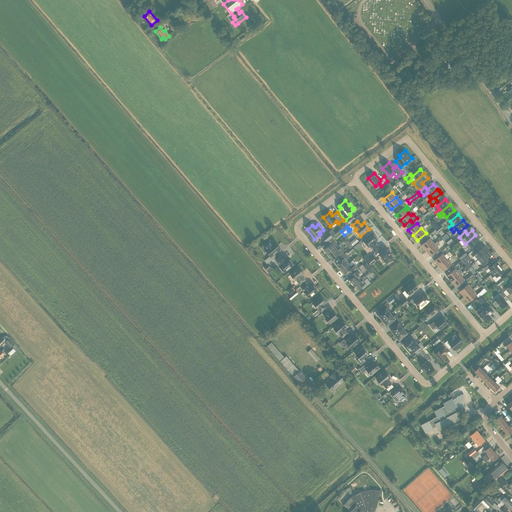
[(328,232),(322,238),(326,242),(332,237),(328,232)]
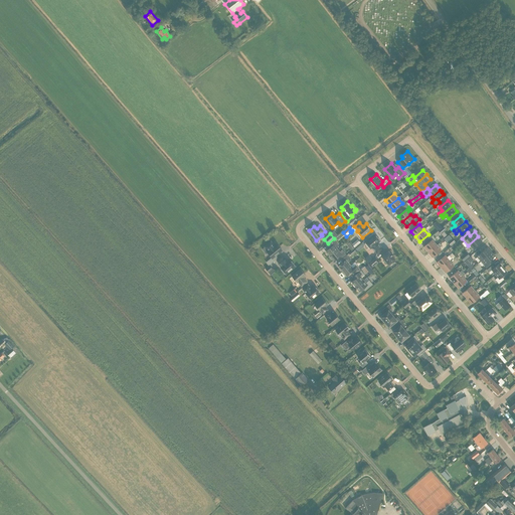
[(380,240),(375,234),(365,242),(370,248),(372,247),(377,253),(383,249),(377,242),(380,240)]
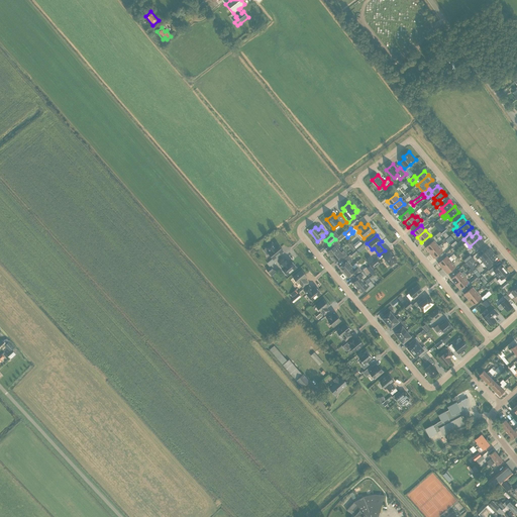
[(484,241),(480,237),(470,246),(473,250),(484,241)]
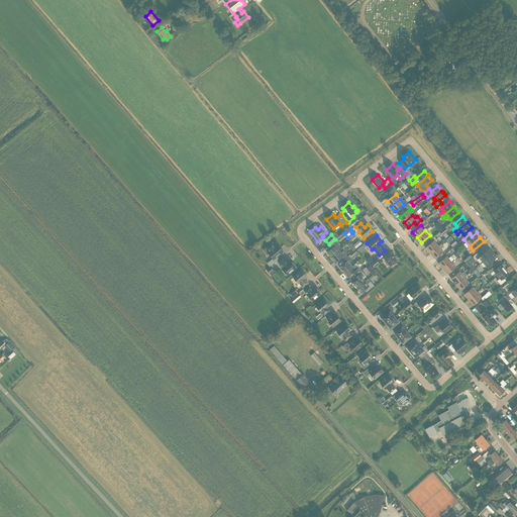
[(425,247),(429,253),(438,245),(434,240),(425,247)]
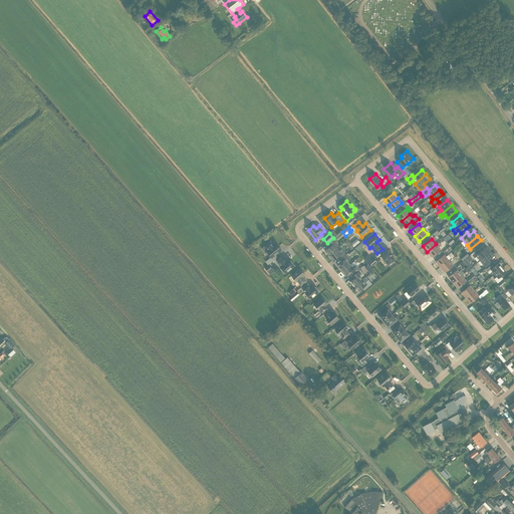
[(325,251),(329,255),(336,249),(334,247),(337,244),(333,240),(329,244),(330,246),(325,251)]
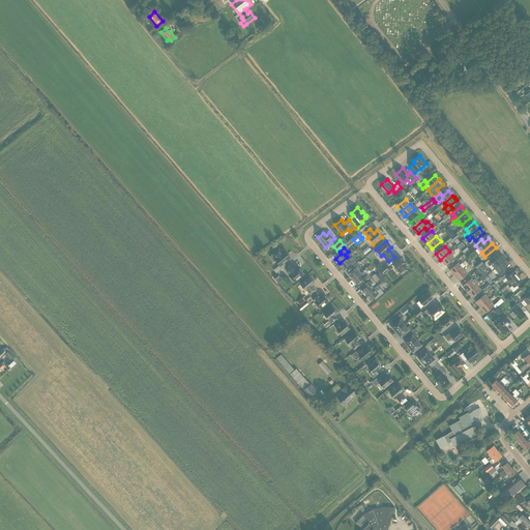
[(278,248),(272,254),(272,255),(270,257),(273,261),(275,260),(281,266),(290,258),(285,252),(283,254),(278,248)]
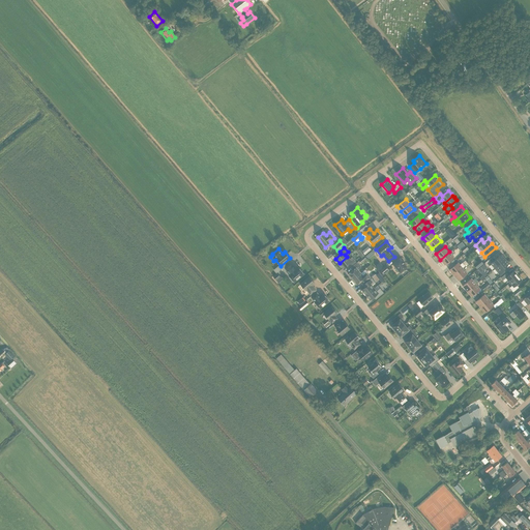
[(451,249),(449,252),(440,260),(445,265),(453,258),(452,255),(454,253),(451,249)]
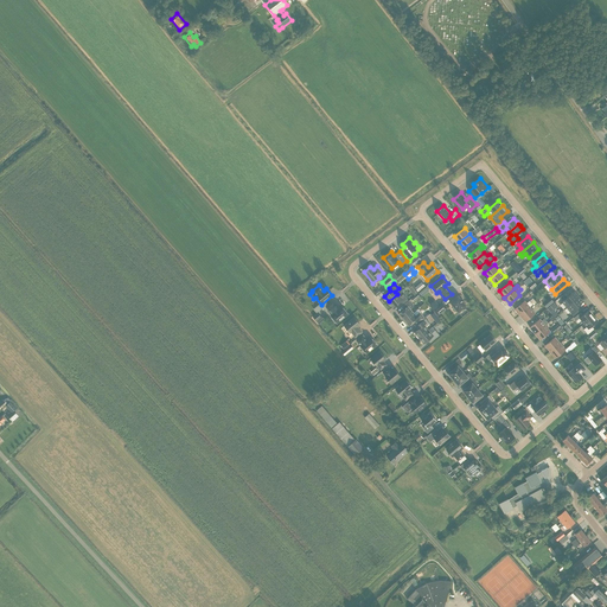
[(426,287),(419,293),(421,296),(428,289),(426,287)]
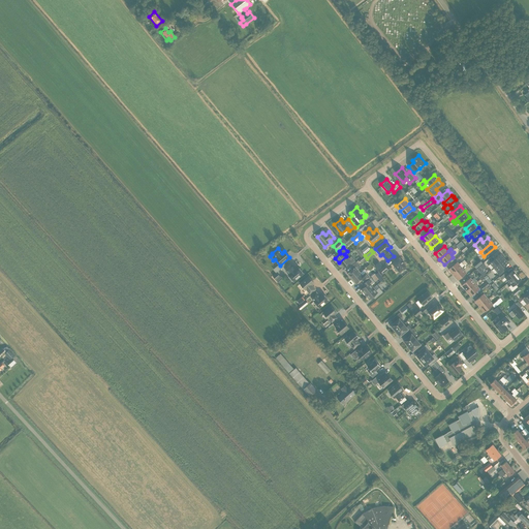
[(504,258),(501,254),(490,263),(493,268),(504,258)]
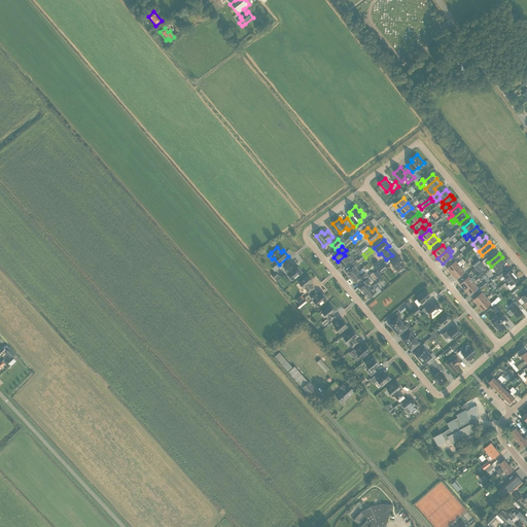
[(347,258),(345,255),(338,261),(342,267),(347,261),(349,265),(354,260),(350,255),(347,258)]
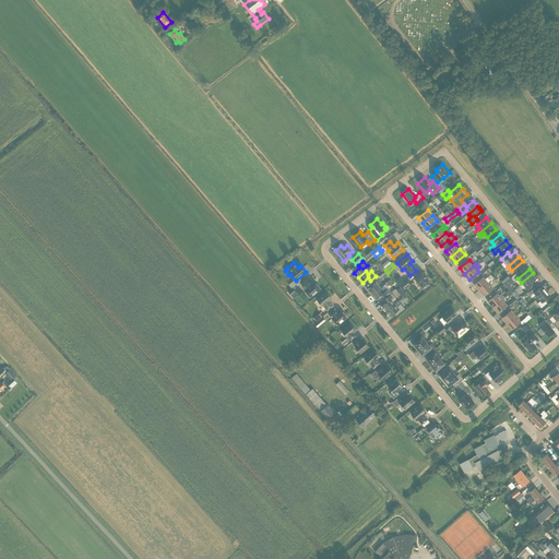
[(425,275),(421,272),(415,278),(417,282),(416,283),(419,287),(420,286),(421,287),(429,281),(426,277),(425,275)]
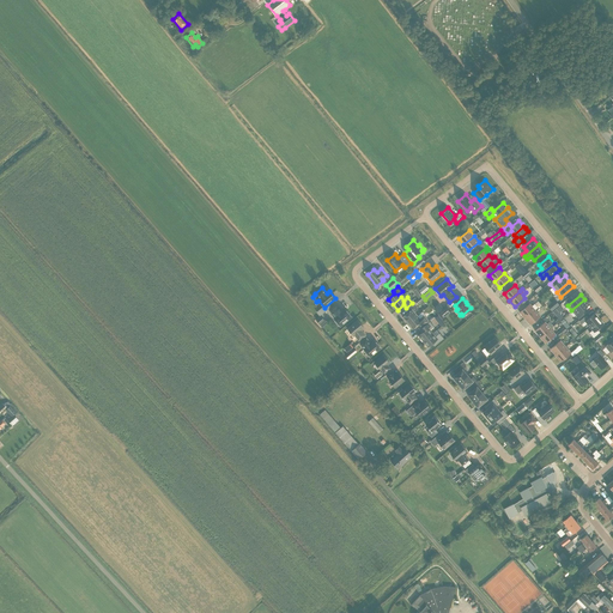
[(589,304),(584,299),(571,310),(578,319),(586,313),(583,309),(589,304)]
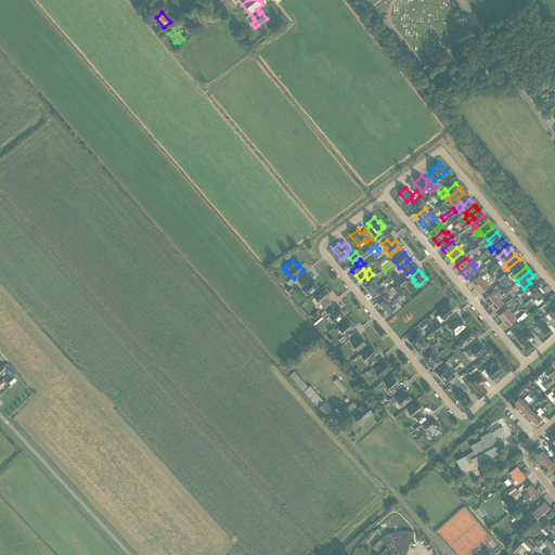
[(497,272),(493,274),(500,282),(506,276),(504,273),(500,278),(497,272)]
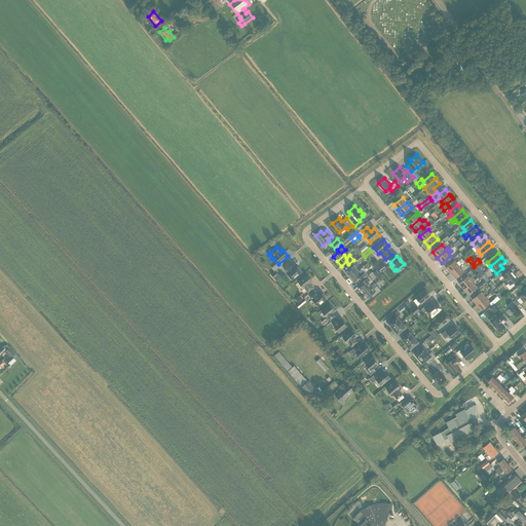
[(287,273),(292,279),(302,272),(296,266),(294,267),(289,261),(283,266),(288,272),(287,273)]
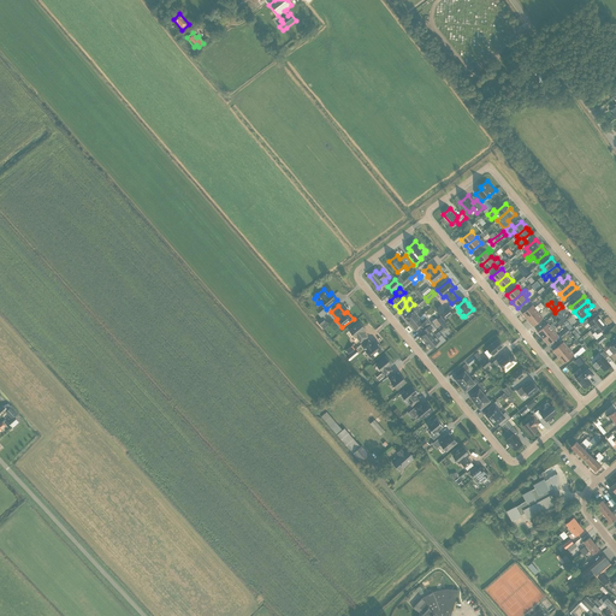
[(409,325),(419,317),(416,313),(419,311),(415,306),(408,311),(410,314),(404,319),(407,321),(407,323),(409,325)]
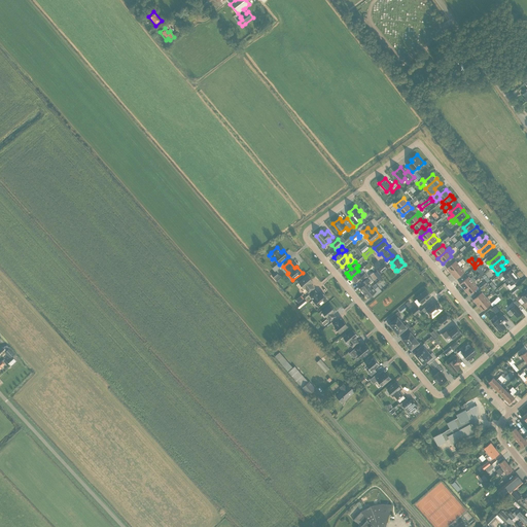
[(451,274),(460,267),(455,261),(447,269),(451,274)]
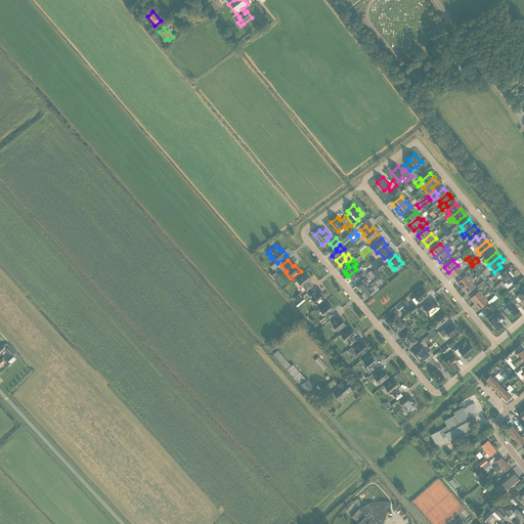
[(479,261),(472,266),(475,269),(481,264),(479,261)]
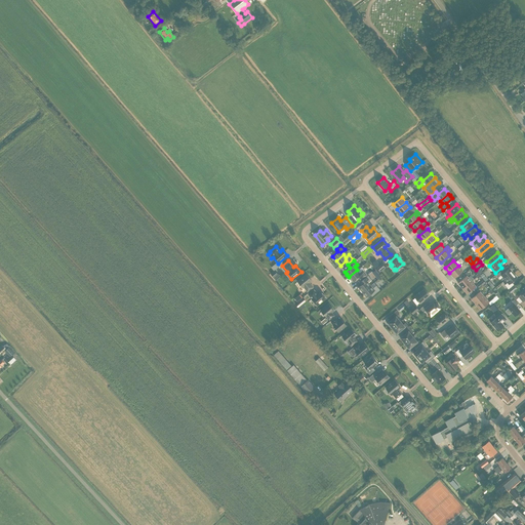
[(378,273),(387,267),(384,263),(375,269),(378,273)]
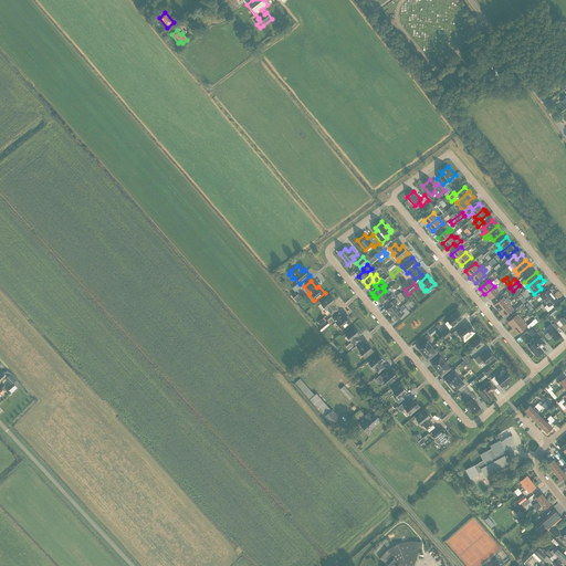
[(494,286),(484,294),(490,300),(499,292),(494,286)]
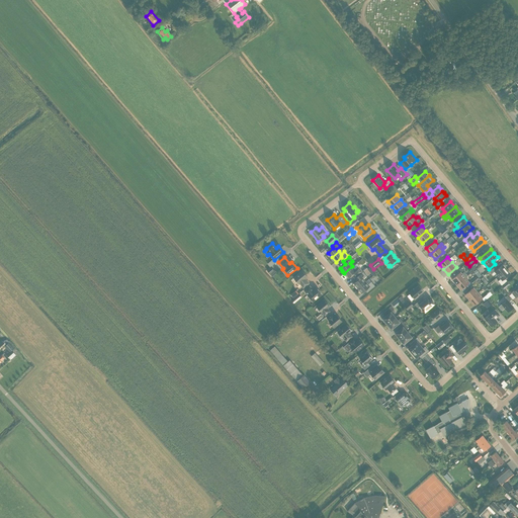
[(507,269),(503,264),(492,273),(494,275),(496,273),(498,276),(507,269)]
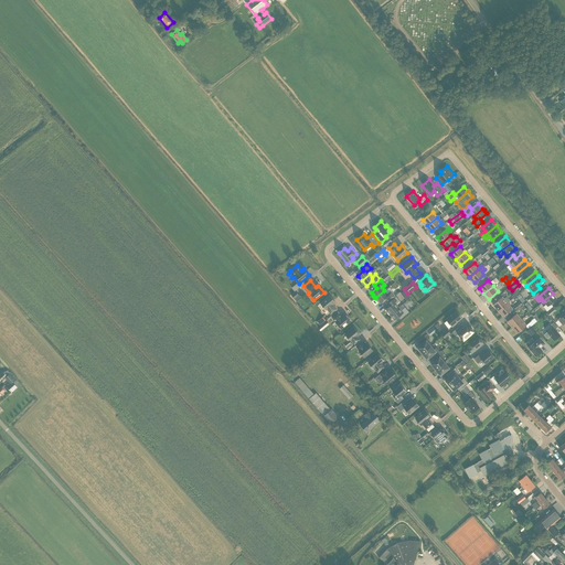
[(384,290),(375,298),(377,300),(381,304),(385,299),(388,301),(395,296),(391,290),(387,294),(384,290)]
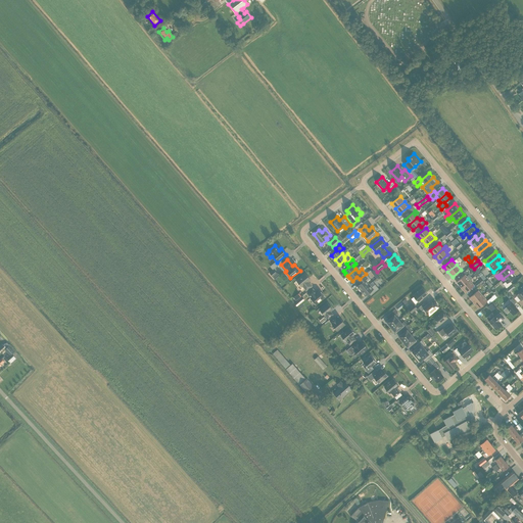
[(515,277),(512,272),(503,279),(506,282),(503,284),(507,288),(512,283),(510,281),(515,277)]
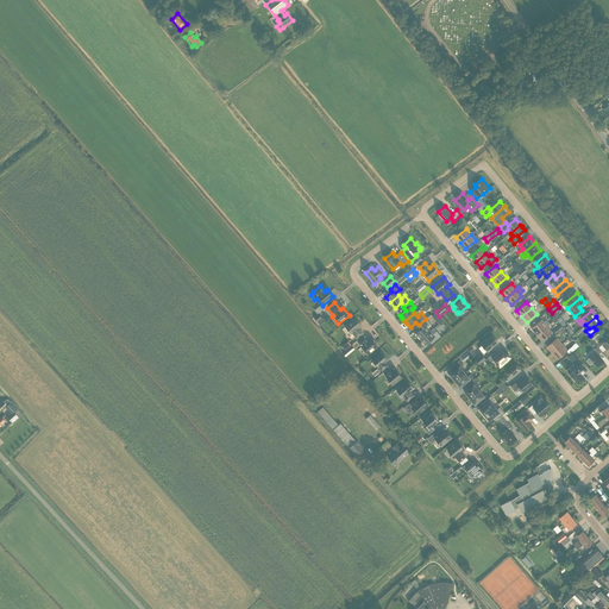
[(362,325),(356,319),(345,327),(351,334),(352,333),(357,338),(363,333),(358,327),(362,325)]
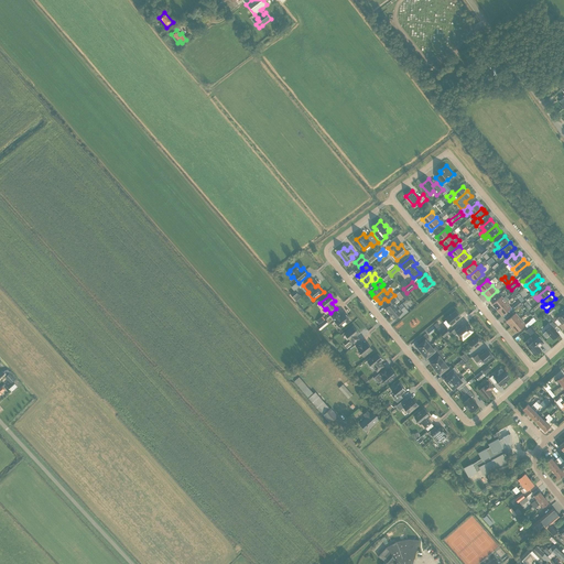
[(389,314),(398,306),(396,304),(399,301),(396,296),(389,302),(391,304),(384,308),(389,314)]
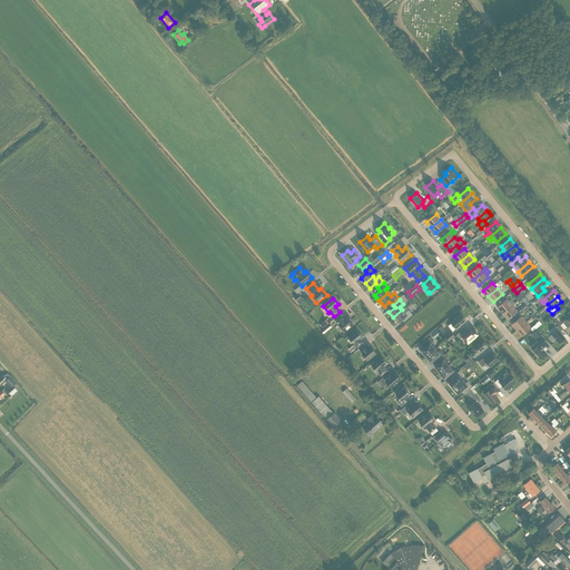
[(502,313),(512,305),(507,300),(498,307),(502,313)]
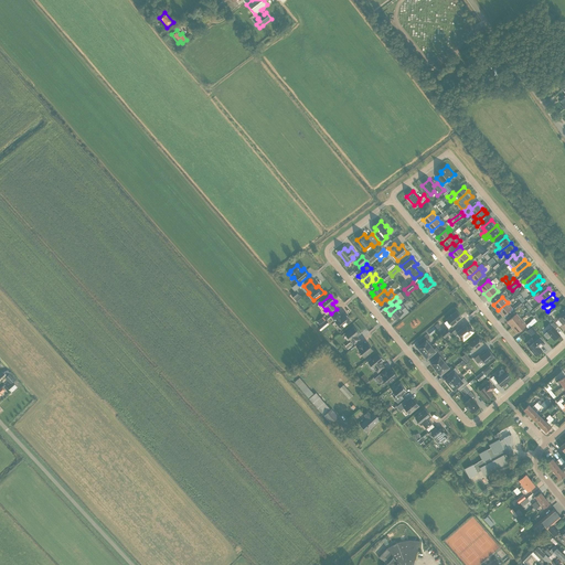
[(508,302),(498,310),(502,317),(512,308),(508,302)]
